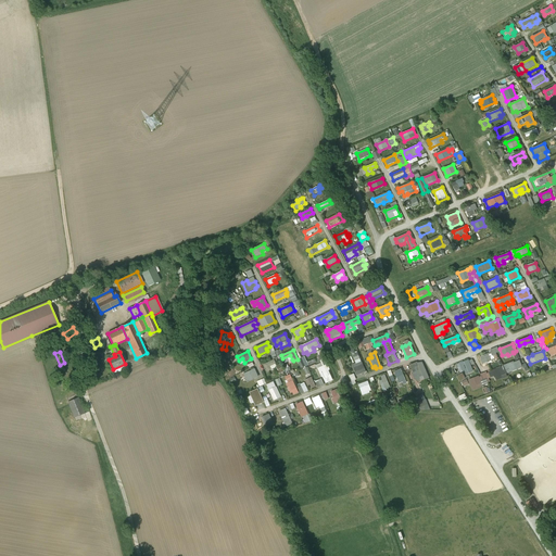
[(492,361),(490,353),(480,356),(483,364),(492,361)]
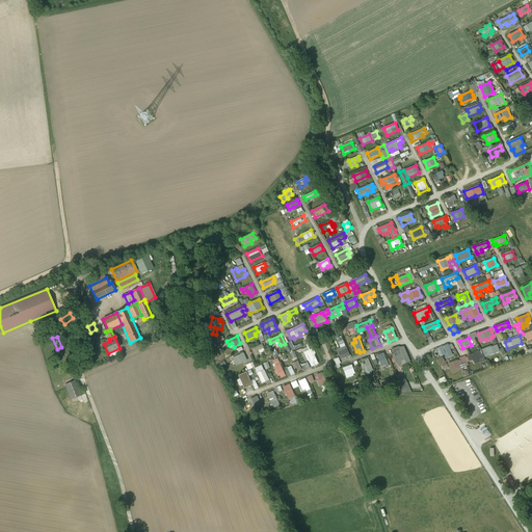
[(264,348),(262,345),(253,349),(256,355),(260,354),(260,353),(264,351),(264,350),(265,350),(264,348)]
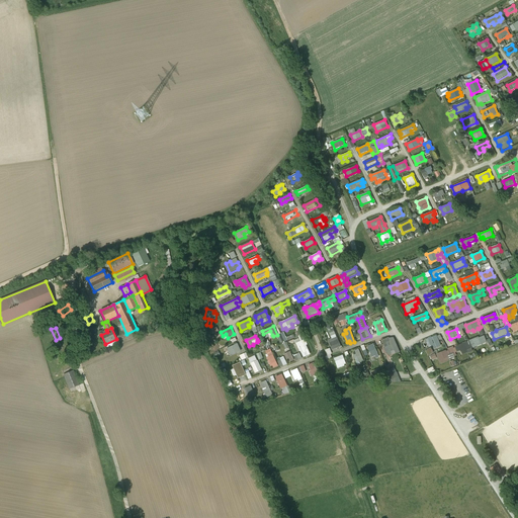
[(440,346),(436,336),(428,339),(431,346),(432,349),(440,346)]
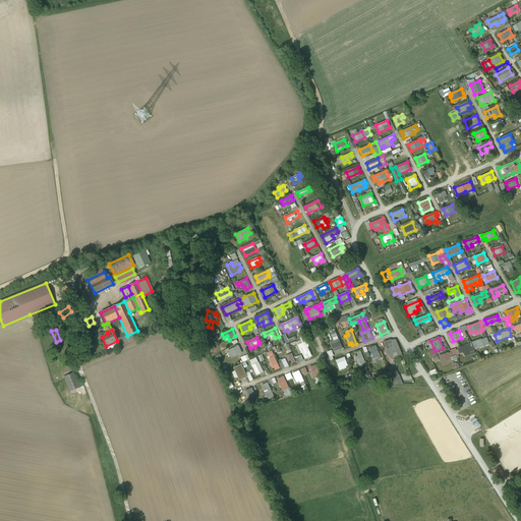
[(481,339),(472,343),(475,350),(489,344),(486,338),(481,340),(481,339)]
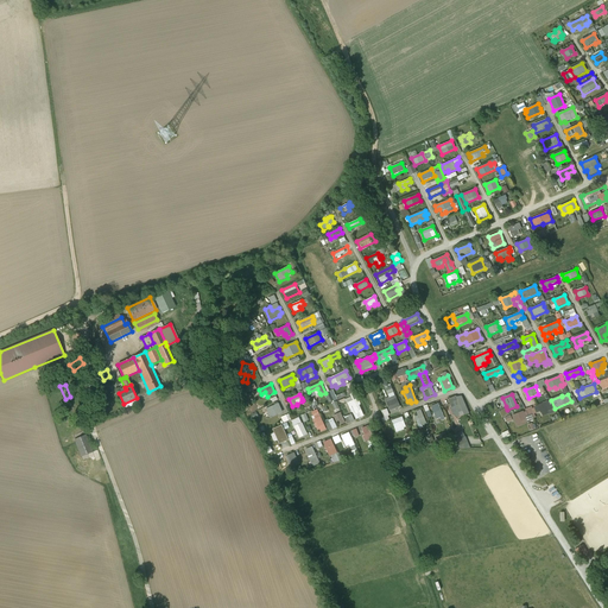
[(388,397),(385,399),(390,411),(400,407),(396,396),(390,399),(388,397)]
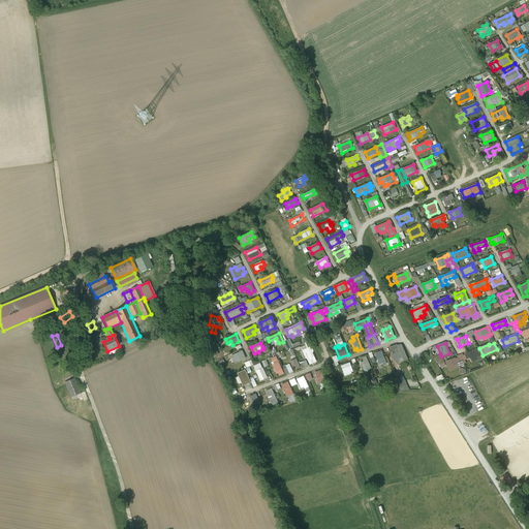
[(397,344),(390,347),(393,354),(392,355),(395,361),(398,364),(400,363),(400,361),(399,359),(402,358),(404,362),(408,360),(402,345),(397,345),(397,344)]
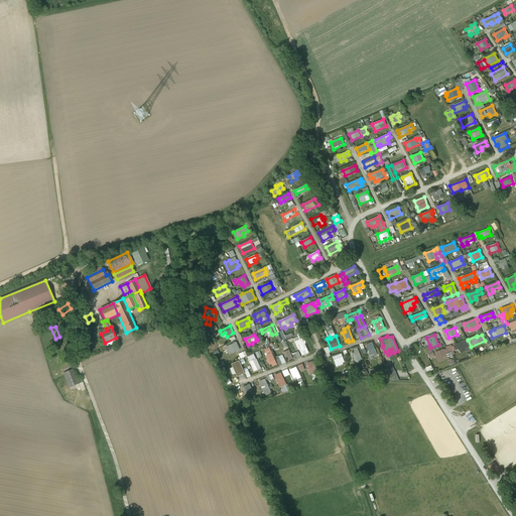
[(298,351),(299,350),(302,356),(308,353),(304,344),(306,344),(304,339),(303,338),(299,340),(295,342),(298,351)]
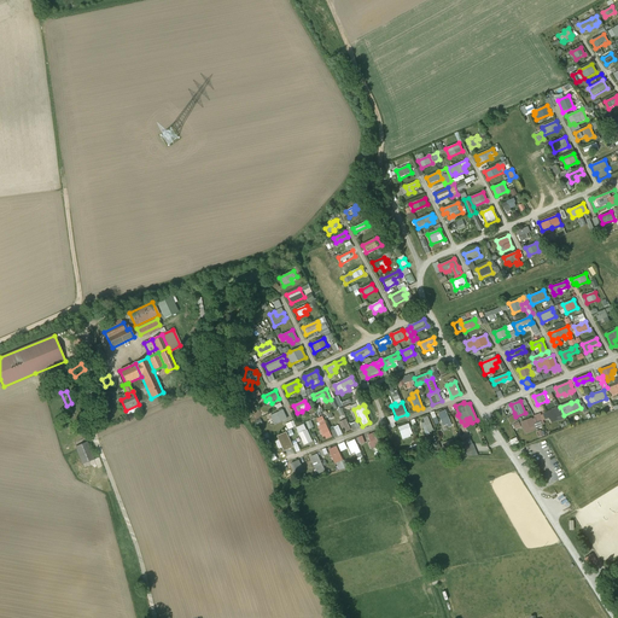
[(558,408),(543,413),(544,420),(548,419),(551,420),(552,423),(558,420),(557,418),(563,415),(561,412),(559,413),(558,408)]
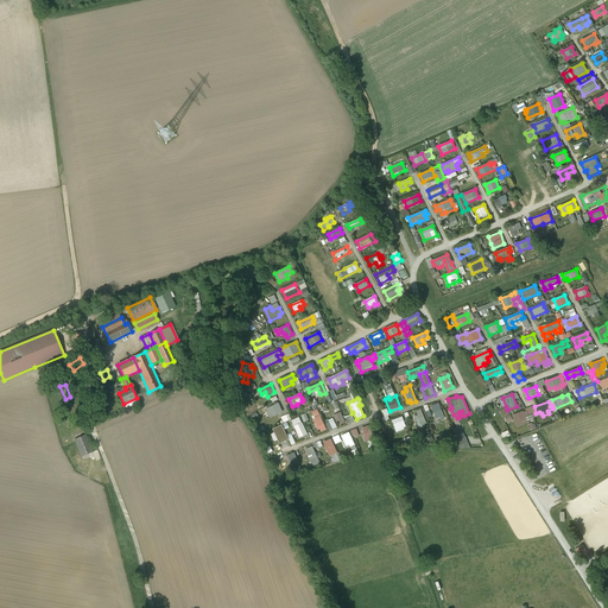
[(283,412),(279,404),(266,410),(271,418),(283,412)]
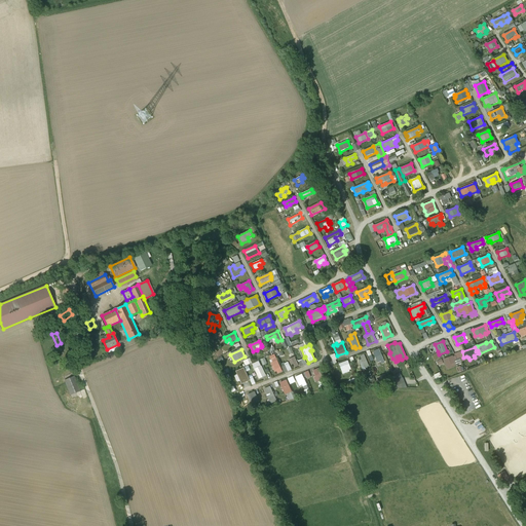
[(384,363),(379,349),(373,351),(377,363),(381,362),(382,364),(384,363)]
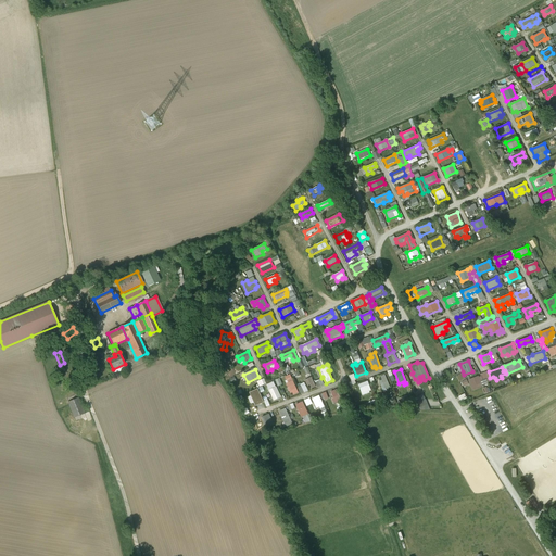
[(490,381),(487,373),(480,375),(484,384),(490,381)]
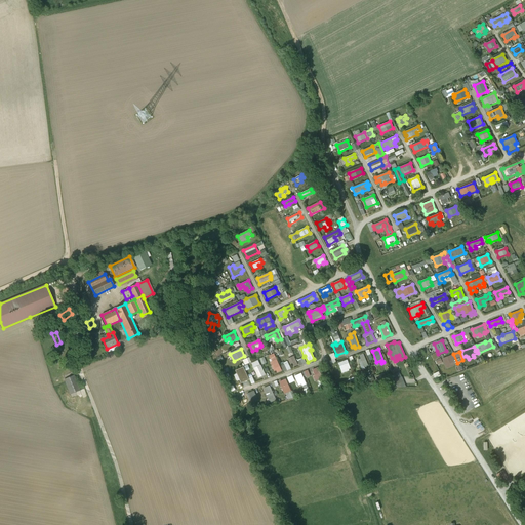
[(368,366),(363,354),(359,355),(361,359),(363,364),(365,368),(368,366)]
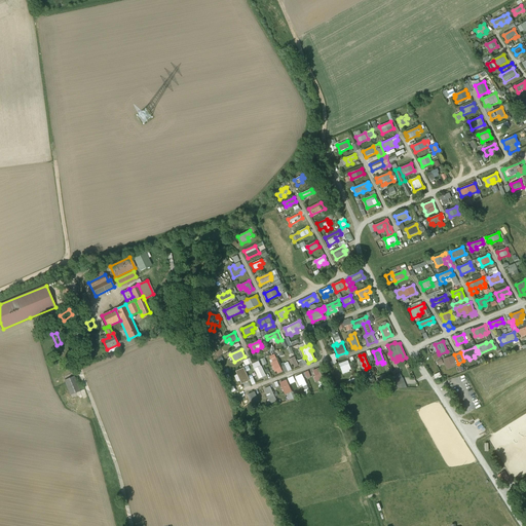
[(456,366),(452,357),(443,360),(447,369),(456,366)]
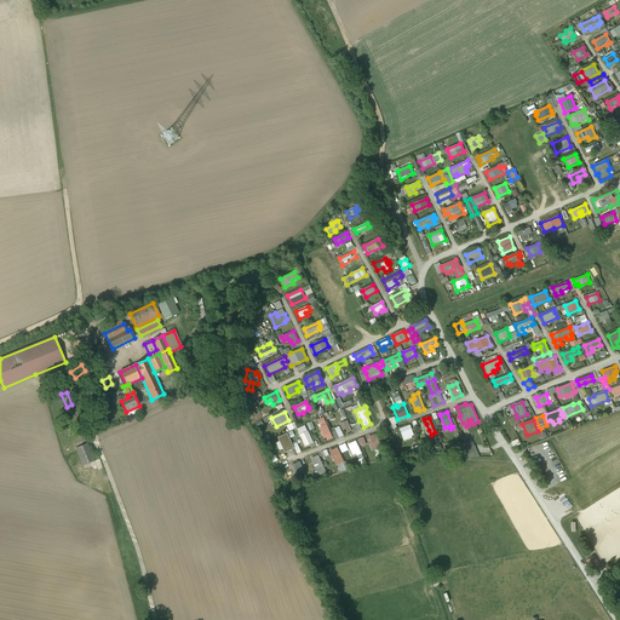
[(351,431),(348,422),(340,424),(345,434),(351,431)]
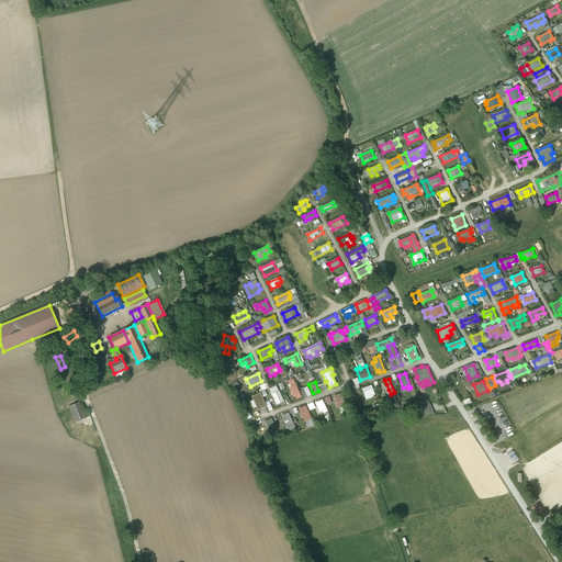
[(327,389),(325,383),(318,385),(322,392),(327,389)]
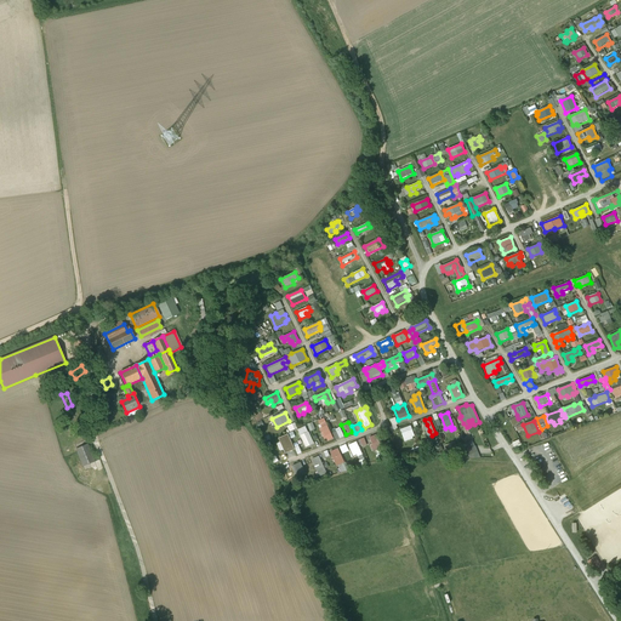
[(334,439),(328,425),(323,427),(328,438),(328,440),(334,439)]
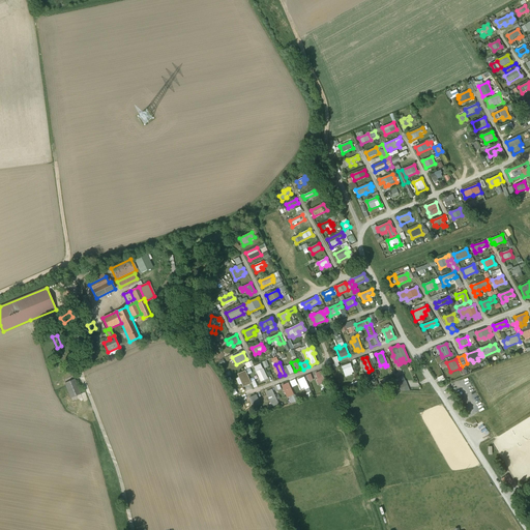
[(350,363),(342,366),(346,377),(354,374),(350,363)]
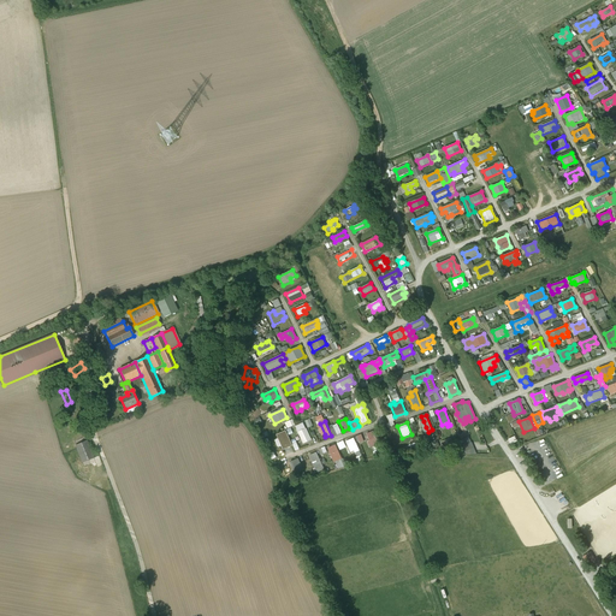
[(312,439),(306,428),(298,432),(297,432),(303,444),(312,439)]
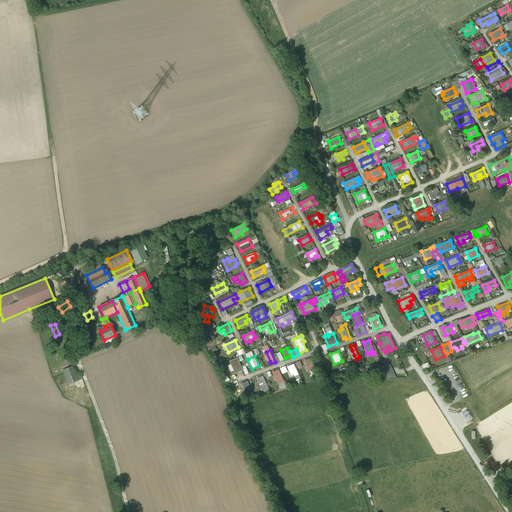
[(307,372),(315,369),(310,359),(305,361),(307,367),(305,367),(307,372)]
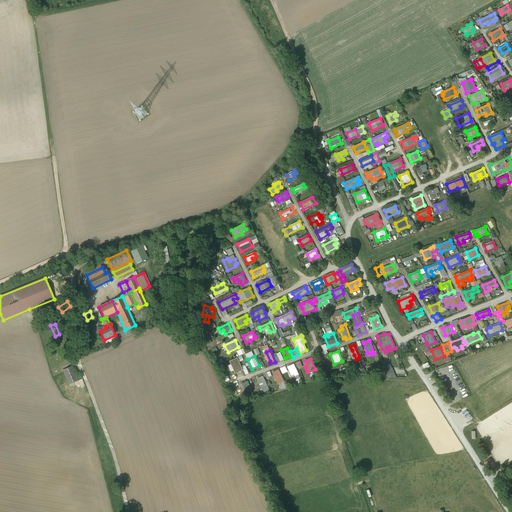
[(423,364),(425,370),(431,367),(428,362),(423,364)]
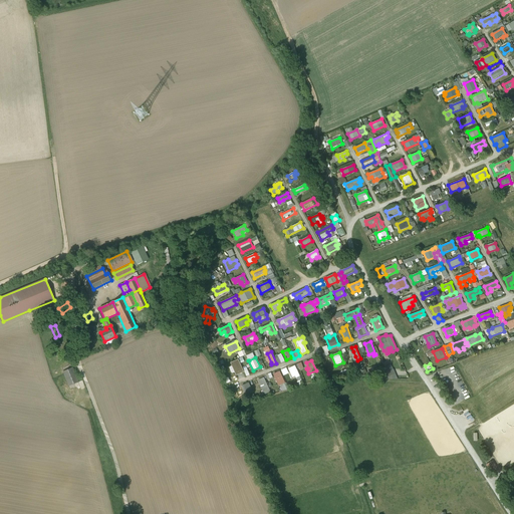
[(244,374),(240,365),(235,367),(238,373),(240,372),(241,376),(244,374)]
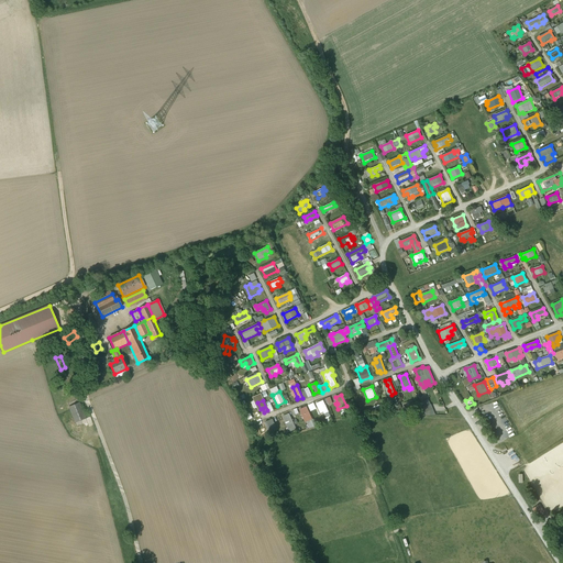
[(329,411),(323,400),(316,404),(321,414),(324,412),(324,414),(329,411)]
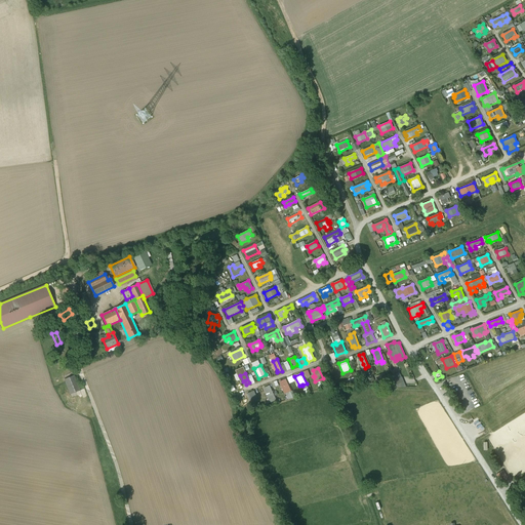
[(387,379),(385,373),(375,376),(378,382),(387,379)]
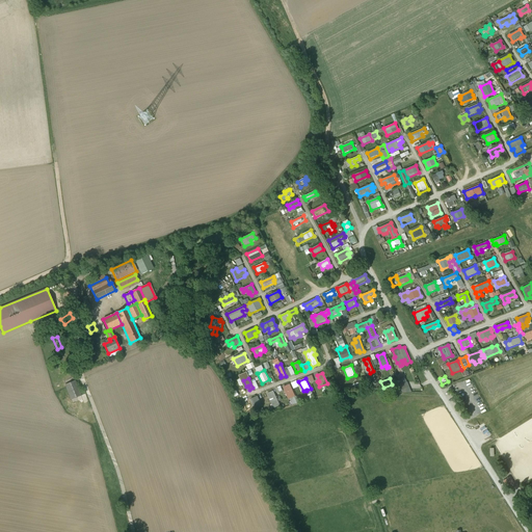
[(75,381),(65,384),(67,388),(72,399),(80,396),(75,381)]
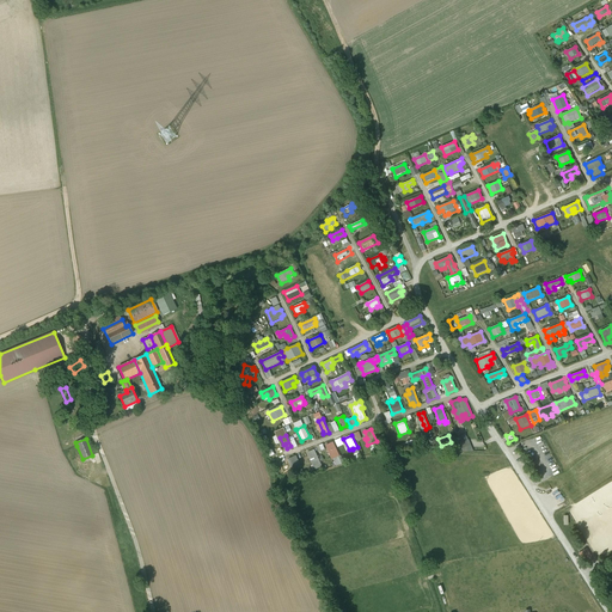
[(467,440),(459,444),(463,452),(473,452),(469,439),(467,440)]
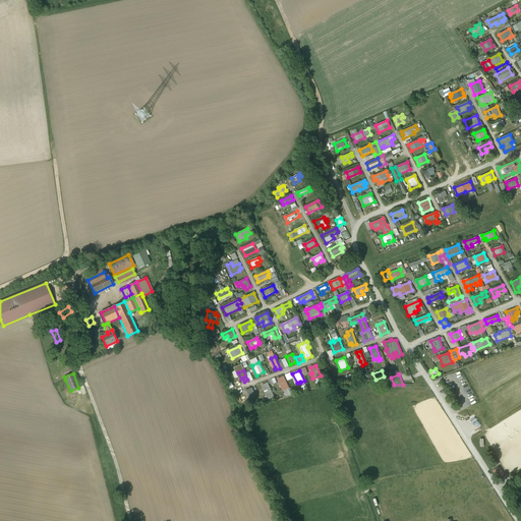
[(289,388),(284,377),(277,380),(283,391),(284,391),(289,388)]
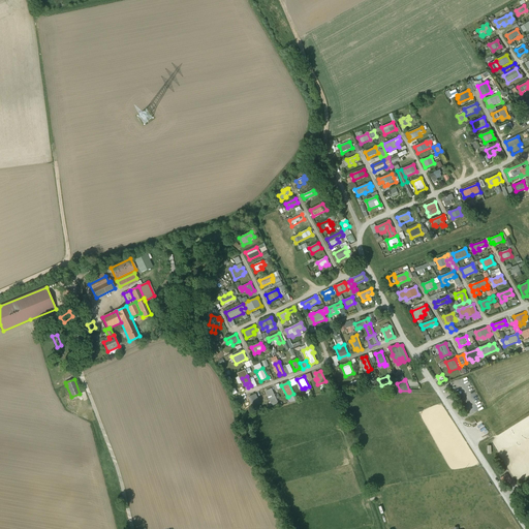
[(278,403),(272,389),(266,392),(273,406),(278,403)]
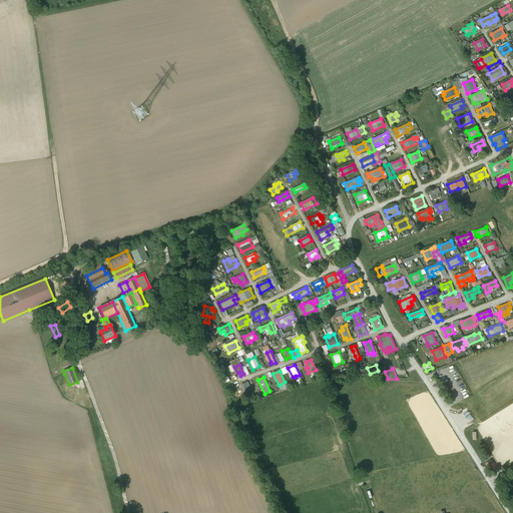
[(252,392),(248,382),(242,385),(247,395),(252,392)]
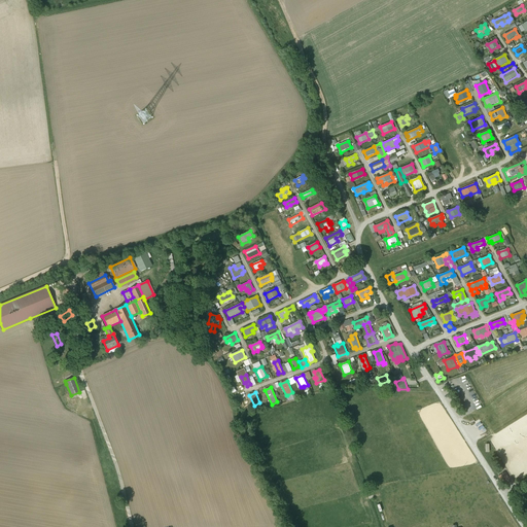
[(293,392),(292,392),(287,395),(289,400),(296,398),(293,392)]
